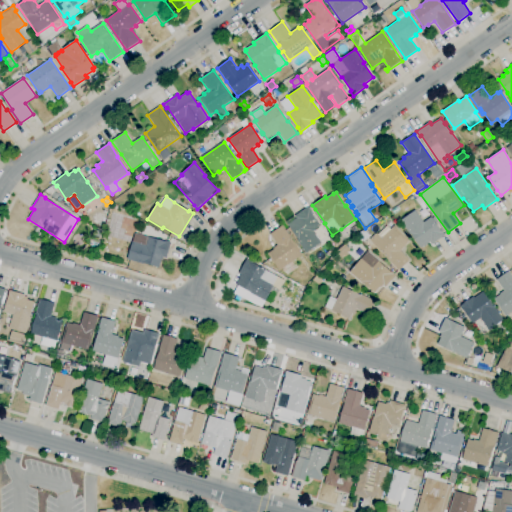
[(308,255),(307,253),(306,254),(297,240),(298,240),(287,225),(296,218),(295,216),(308,207),(312,212),(311,212),(320,226),(313,231),(321,243),(320,244),(321,246),(308,255)]
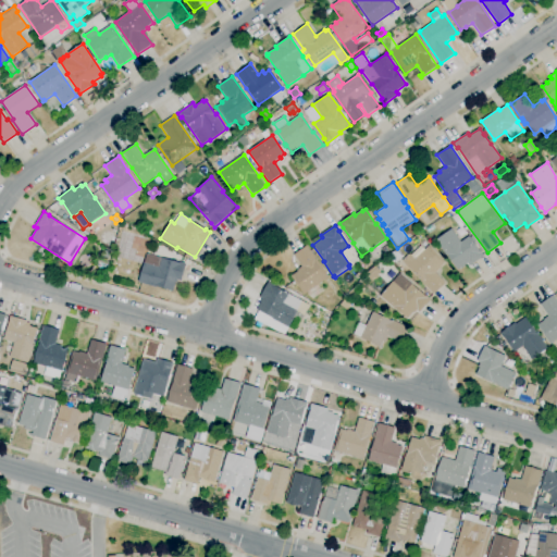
[(458,270),(447,255),(446,256),(435,240),(452,230),(460,242),(469,236),(480,251),(484,256),(470,265),(468,263),(458,270)]
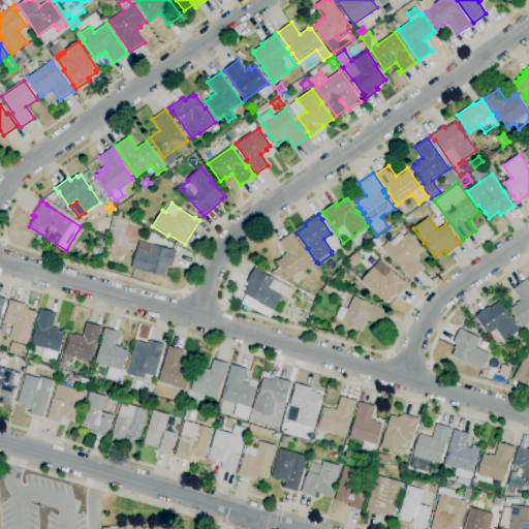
[(288,280),(276,262),(282,257),(282,256),(286,253),(279,242),(291,232),(312,263),(288,280)]
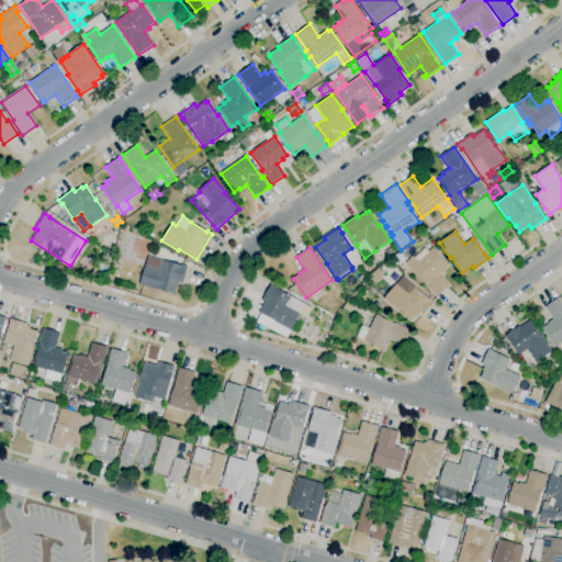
[(437,298),(405,263),(413,256),(418,261),(434,247),(450,266),(439,276),(449,287),(437,298)]
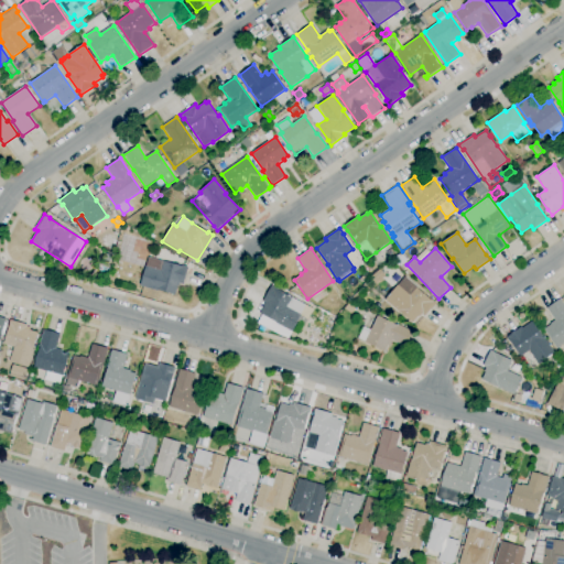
[(390,259),(386,253),(391,249),(396,255),(390,259)]
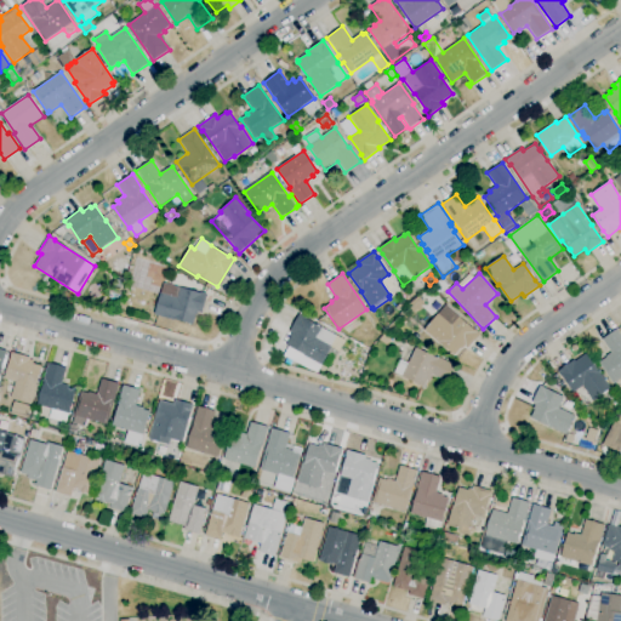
[(119,291),(110,288),(115,279),(124,283),(119,291)]
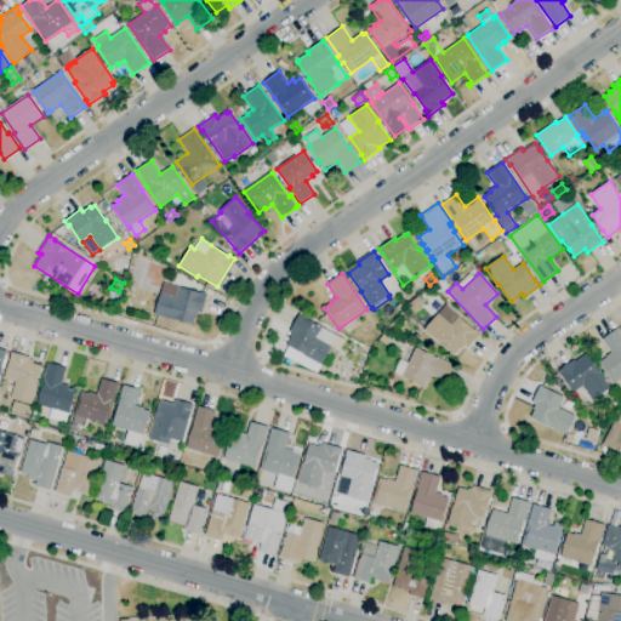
[(193,325),(175,319),(174,322),(154,315),(164,283),(200,294),(200,292),(208,294),(201,313),(198,313),(198,315),(197,315),(193,325)]
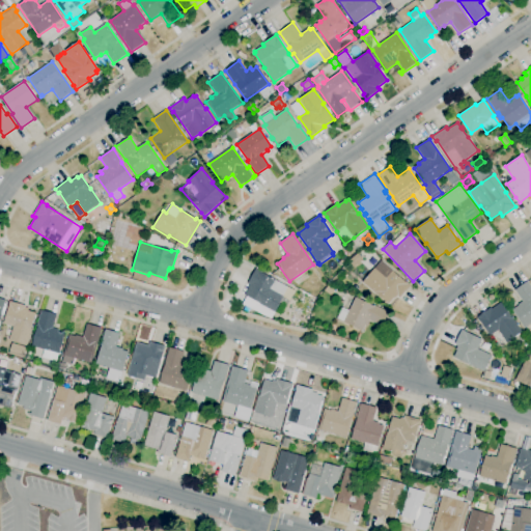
[(355,268),(348,261),(358,253),(363,259),(360,262),(361,263),(359,267),(357,264),(355,268)]
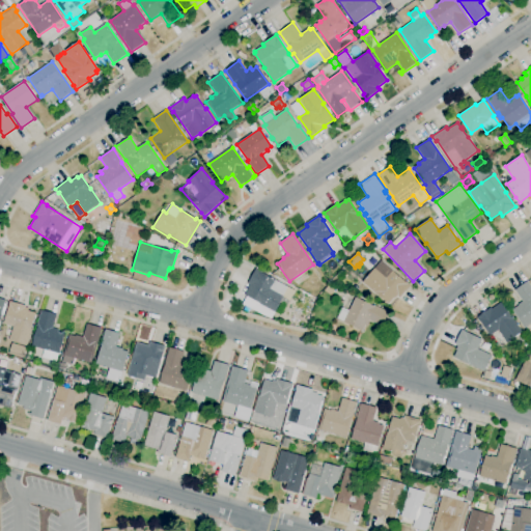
[(389,305),(375,294),(375,295),(362,283),(374,269),(382,260),(394,271),(393,272),(406,282),(406,281),(411,286),(400,299),(397,297),(395,299),(394,298),(389,305)]
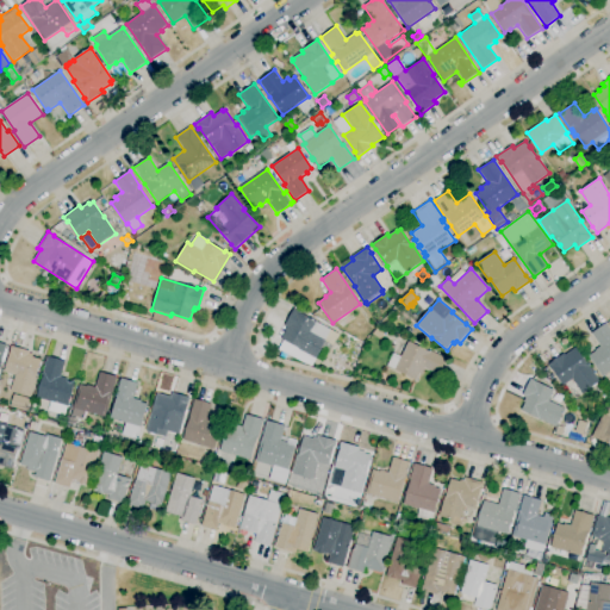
[(316,359),(297,349),(298,348),(282,340),(285,334),(284,334),(287,328),(285,327),(288,319),(287,319),(290,315),(291,316),(293,310),(327,328),(322,337),(327,340),(316,359)]
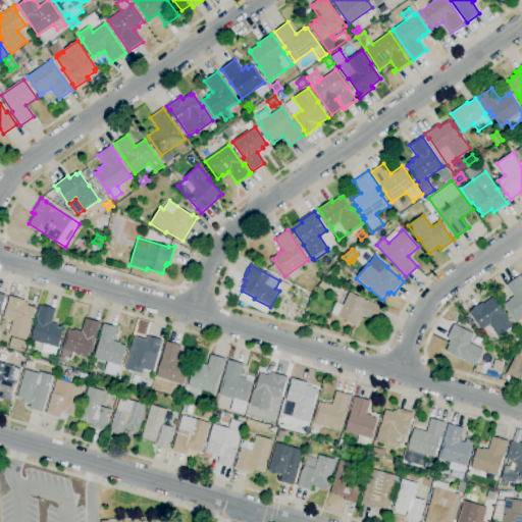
[(521,318),(515,323),(504,305),(509,302),(508,301),(514,297),(506,285),(519,276),(521,280),(521,318)]
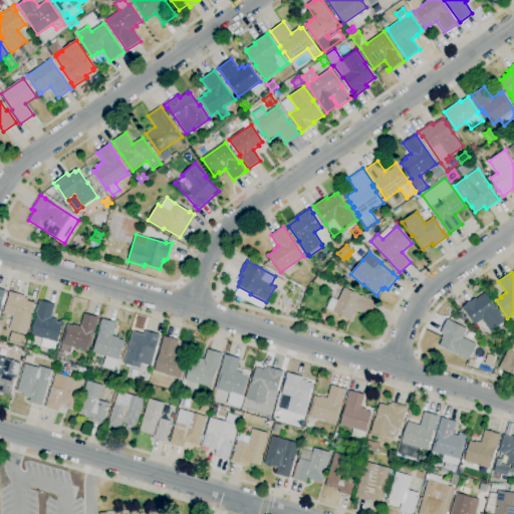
[(351,321),(326,309),(331,298),(337,301),(344,287),(362,296),(362,295),(376,302),(369,316),(357,310),(354,316),(353,316),(351,321)]
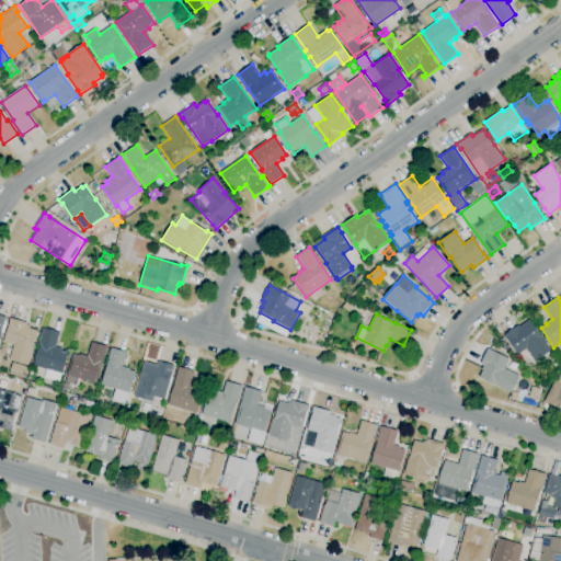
[(29,366),(10,361),(14,344),(4,342),(11,319),(27,323),(26,327),(29,327),(29,329),(38,331),(29,366)]
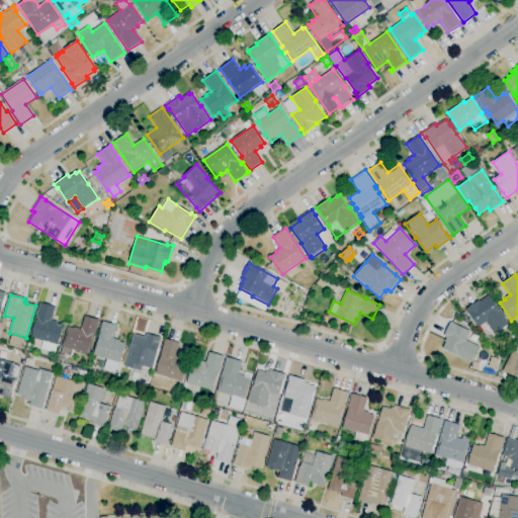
[(495,335),(486,323),(479,328),(472,320),(468,314),(468,315),(464,310),(469,307),(469,306),(472,304),(473,304),(479,300),(480,301),(489,295),(509,324),(507,326),(508,327),(504,329),(504,328),(495,335)]
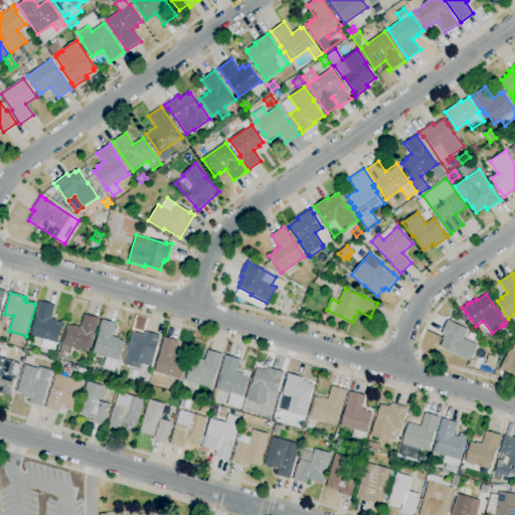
[(55,351),(41,347),(43,339),(31,336),(36,317),(35,317),(40,301),(42,302),(42,301),(53,304),(52,305),(55,306),(51,319),(57,320),(57,322),(60,323),(61,321),(63,322),(55,351)]
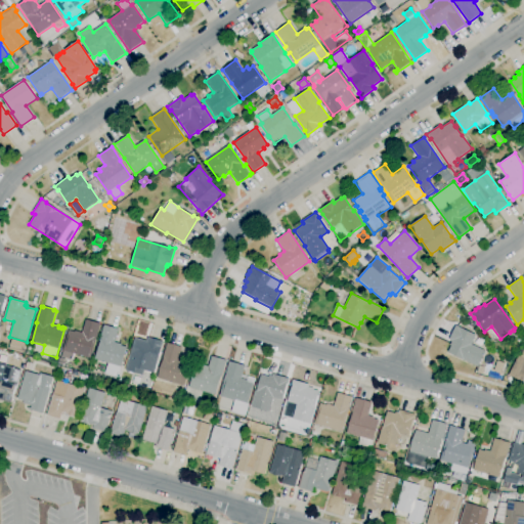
[(71,359),(62,357),(64,351),(62,351),(69,331),(75,333),(75,331),(82,333),(86,319),(100,324),(90,359),(73,354),(71,359)]
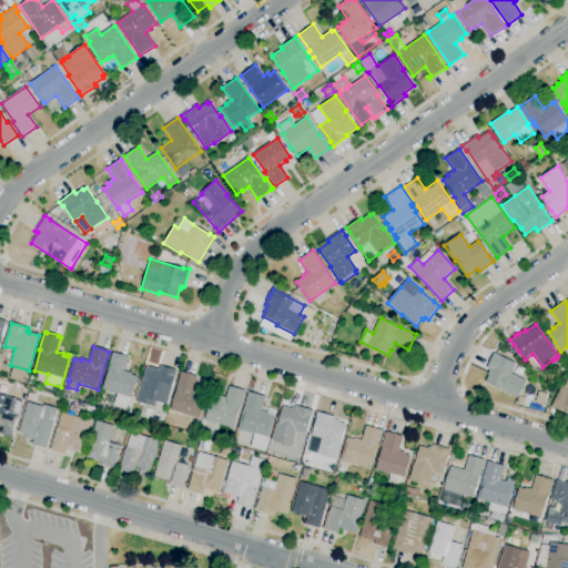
[(131,398),(103,391),(109,369),(108,369),(112,353),(129,357),(124,372),(132,373),(131,375),(138,376),(131,398)]
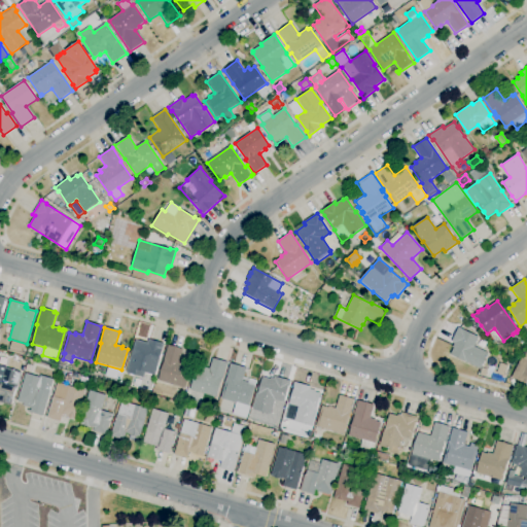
[(481,370),(450,355),(453,348),(452,348),(454,344),(453,344),(453,343),(451,342),(458,327),(479,338),(475,347),(489,353),(481,370)]
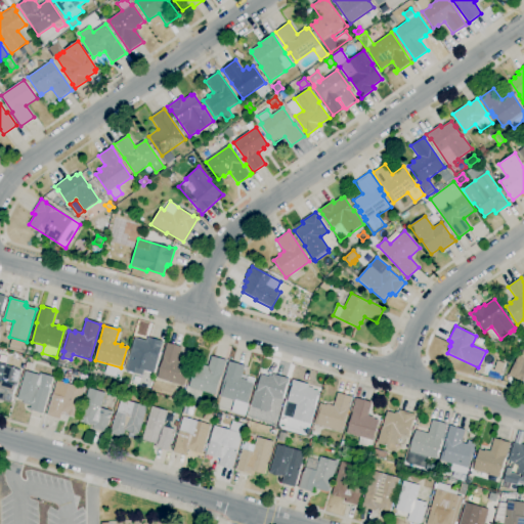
[(154,374),(144,370),(142,376),(125,370),(135,338),(146,341),(147,338),(163,342),(161,349),(163,350),(161,353),(160,353),(154,374)]
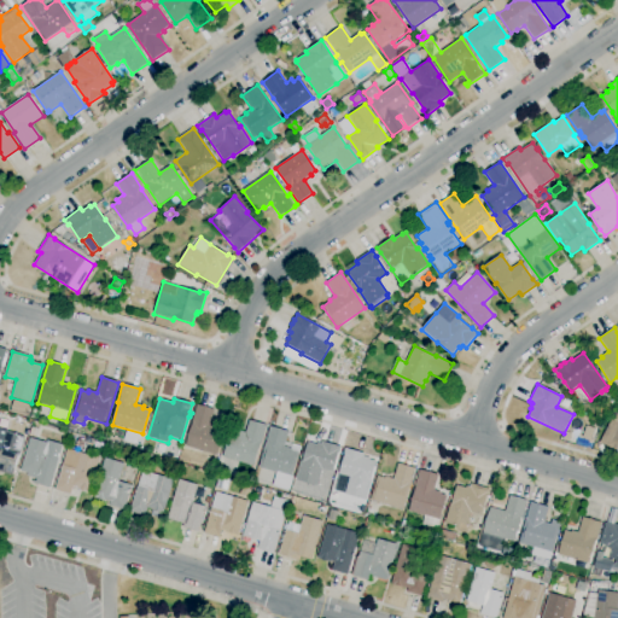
[(28,418),(11,412),(15,400),(31,404),(28,418)]
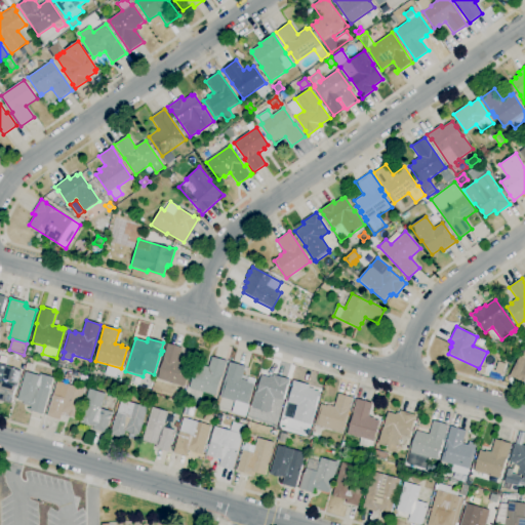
[(185,387),(158,379),(163,360),(162,360),(167,344),(182,348),(178,361),(191,365),(185,387)]
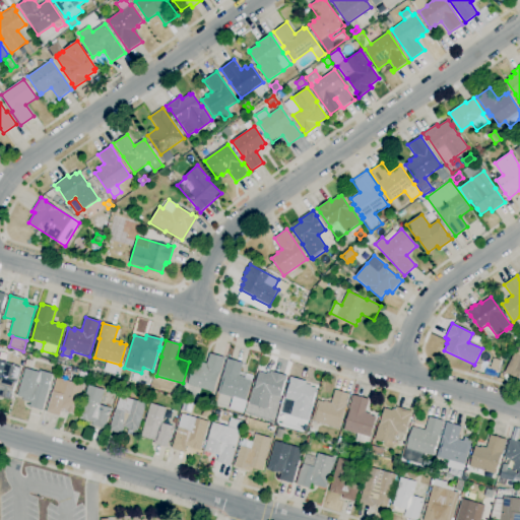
[(519,374),(518,379),(505,373),(515,351),(517,352),(519,347),(519,374)]
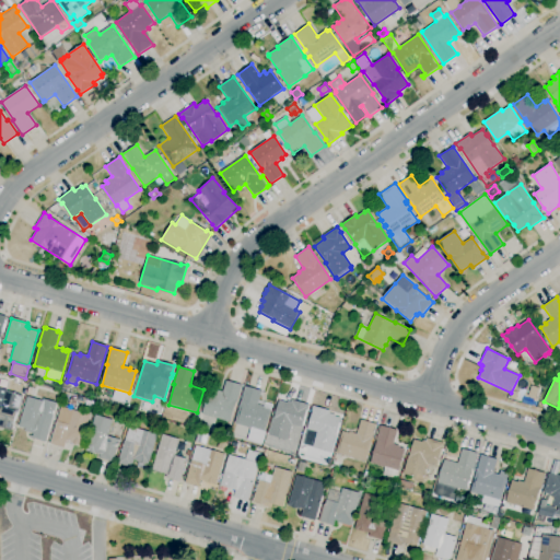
[(230,422),(202,415),(210,388),(222,392),(225,381),(243,385),(237,404),(236,403),(230,422)]
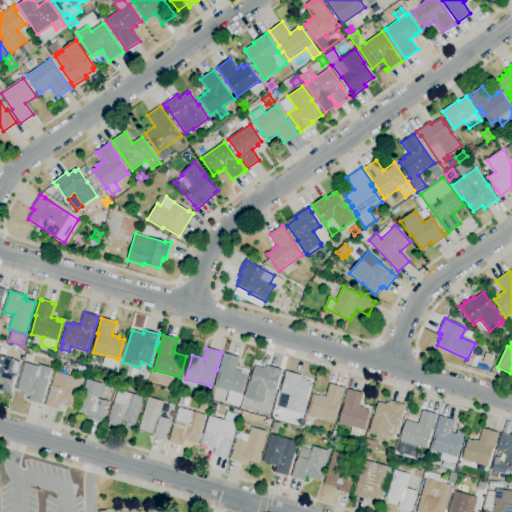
[(242,395),(215,388),(225,353),(239,357),(235,370),(242,372),(241,373),(248,375),(242,395)]
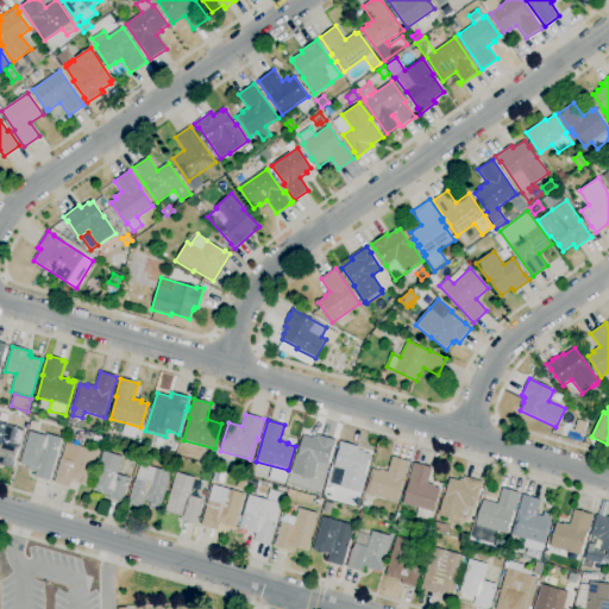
[(583,435),(573,432),(577,420),(586,424),(583,435)]
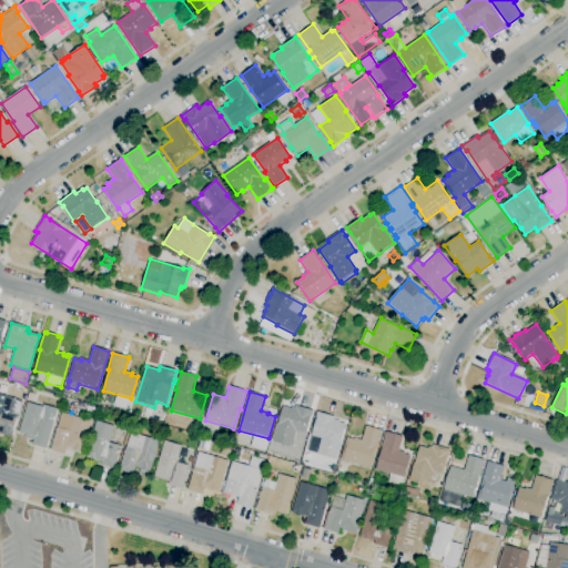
[(11,437),(0,433),(0,394),(23,402),(19,418),(18,418),(11,437)]
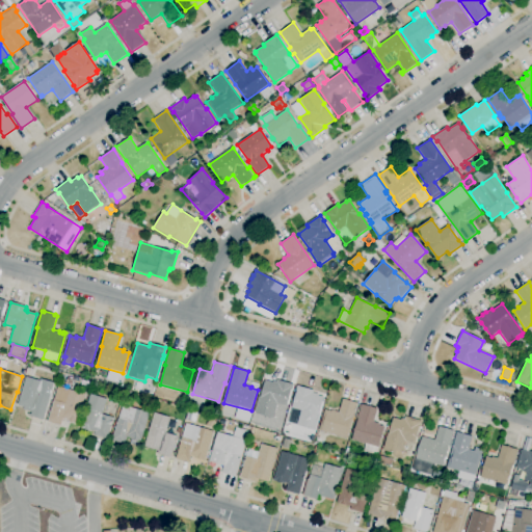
[(489,380),(483,378),(486,372),(491,374),(489,380)]
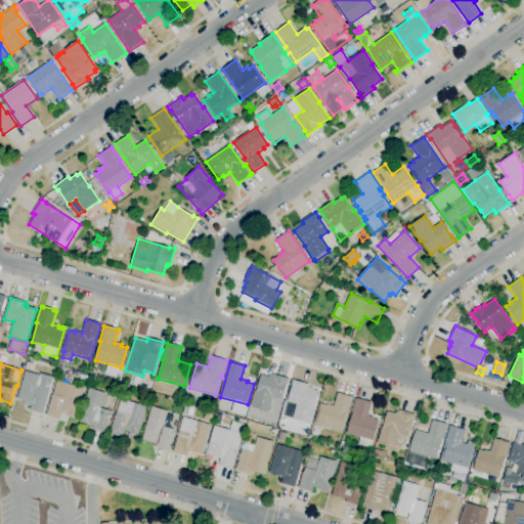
[(43,415),(27,409),(28,407),(31,408),(31,406),(23,403),(24,401),(17,399),(26,372),(42,376),(38,390),(48,393),(43,415)]
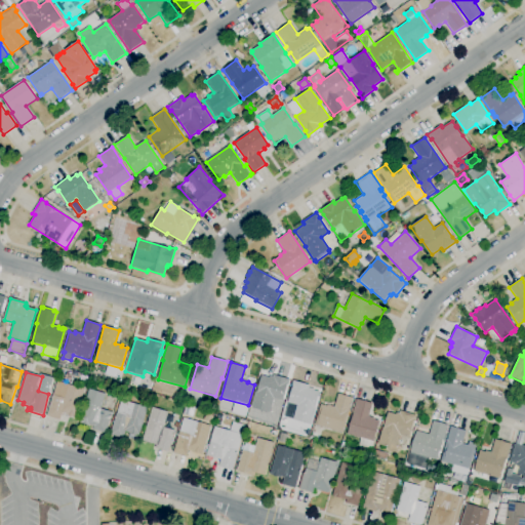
[(270,412),(252,407),(256,391),(257,392),(261,375),(270,377),(270,376),(273,377),(274,375),(290,379),(288,385),(287,385),(282,401),(279,400),(273,399),(270,412)]
